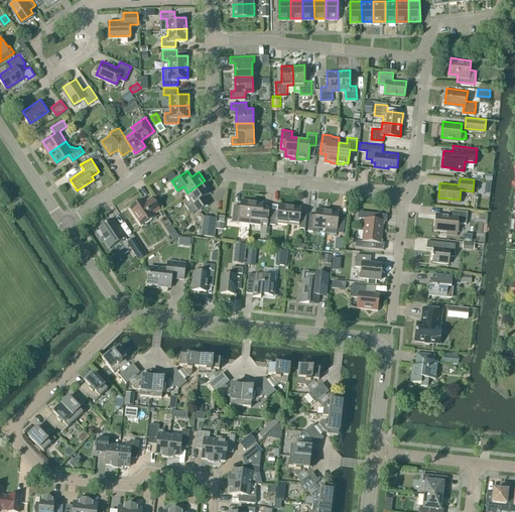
[(205,180),(187,193),(190,198),(185,202),(191,212),(208,202),(204,196),(211,190),(205,180)]
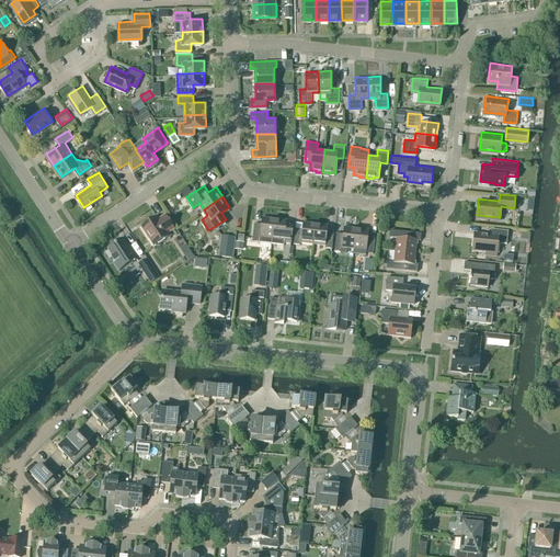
[(174,226),(166,213),(158,217),(156,214),(141,224),(153,242),(169,232),(167,230),(174,226)]
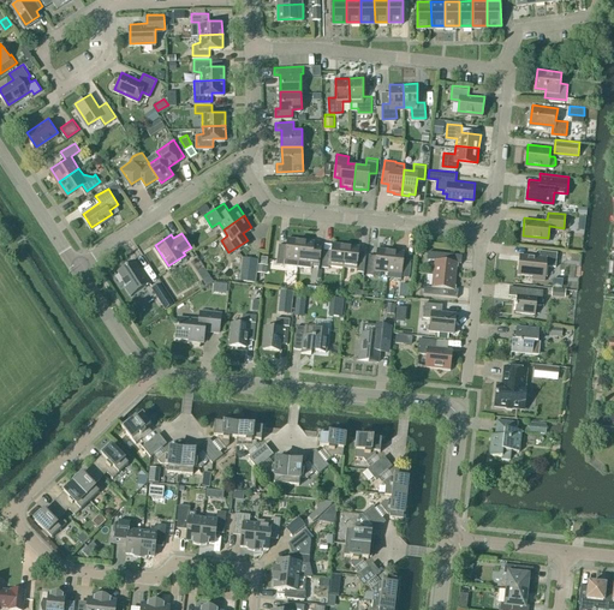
[(298,264),(302,237),(287,235),(287,243),(279,241),(278,262),(298,264)]
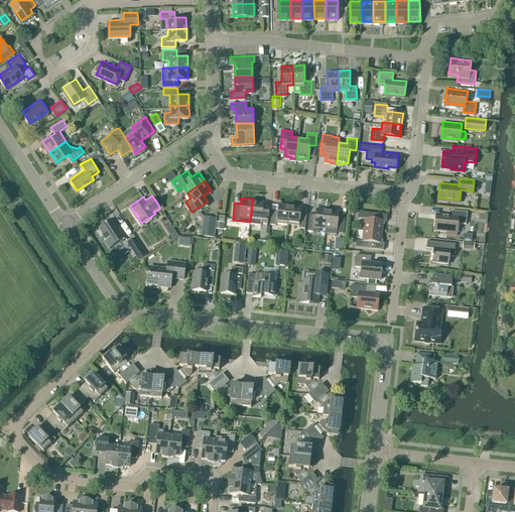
[(253,199),(250,222),(261,223),(261,221),(268,222),(270,204),(264,203),(264,201),(253,199)]
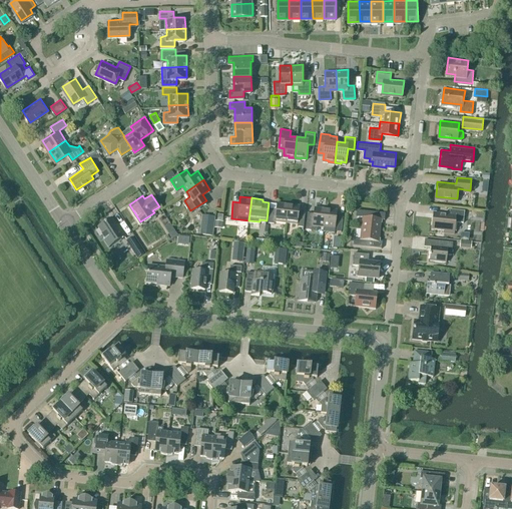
[(287,220),(289,202),(278,200),(277,206),(271,206),(269,220),(276,221),(276,219),(287,220)]
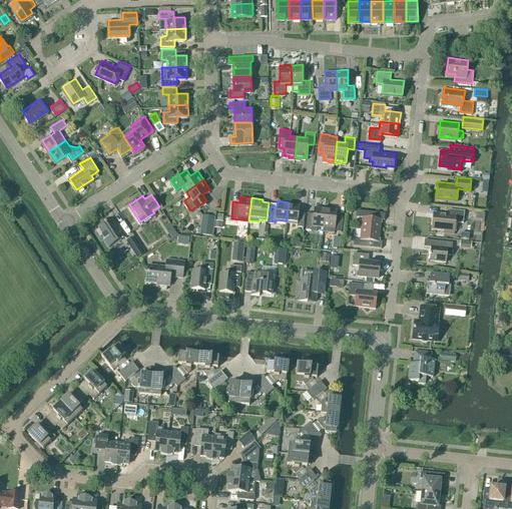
[(289,202),(287,220),(298,221),(298,224),(304,224),(306,210),(300,209),(301,203),(289,202)]
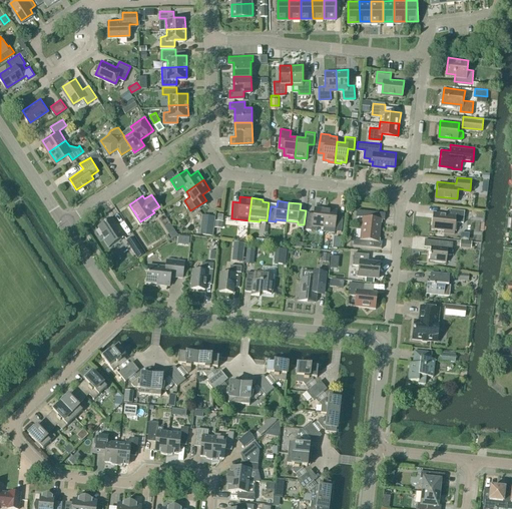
[(324,224),(327,206),(315,205),(314,211),(308,210),(306,226),(318,228),(318,224),(324,224)]
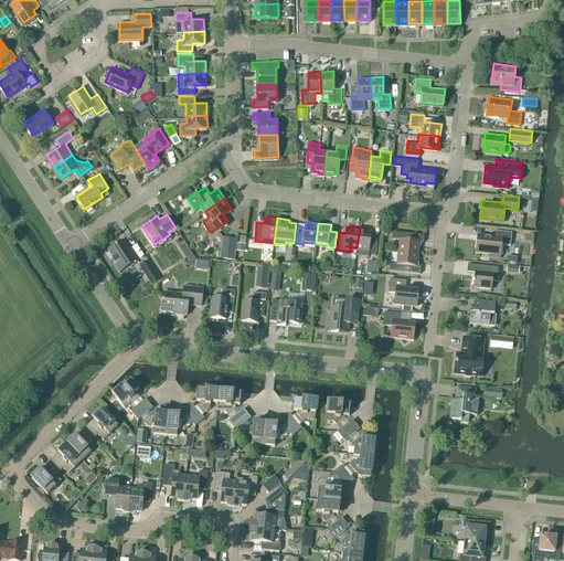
[(360,228),(357,247),(370,250),(369,252),(376,253),(378,236),(371,235),(372,229),(360,228)]
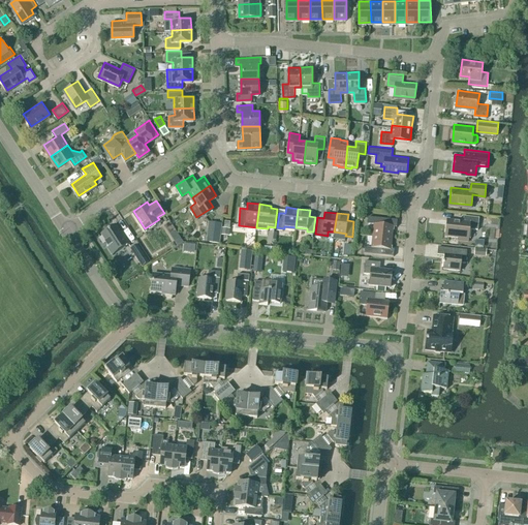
[(478,227),(479,215),(464,213),(464,219),(447,217),(446,234),(460,235),(459,238),(468,239),(469,226),(478,227)]
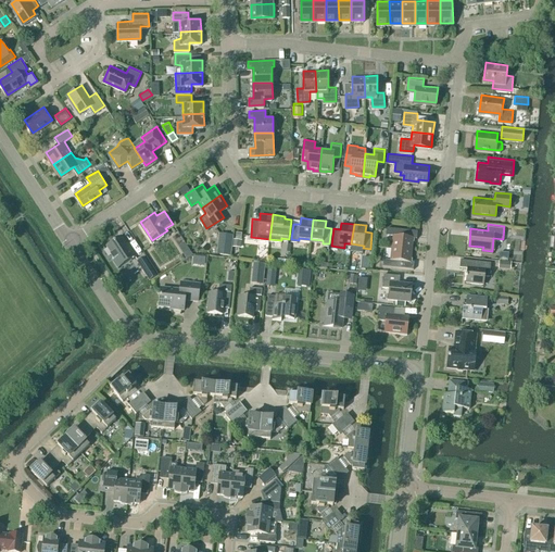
[(392,246),(412,248),(414,236),(417,236),(418,228),(388,225),(387,233),(393,234),(392,246)]
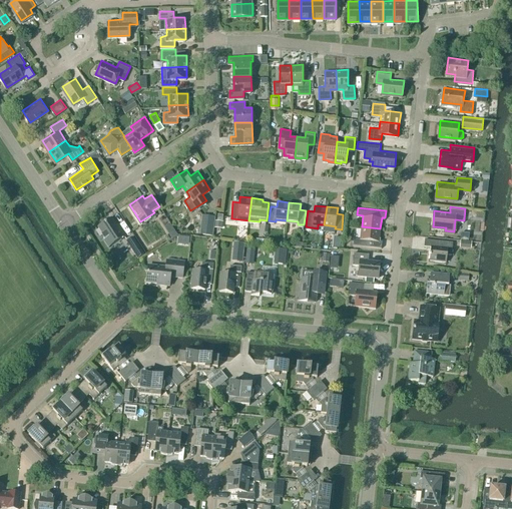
[(214,233),(216,213),(202,212),(200,231),(214,233)]
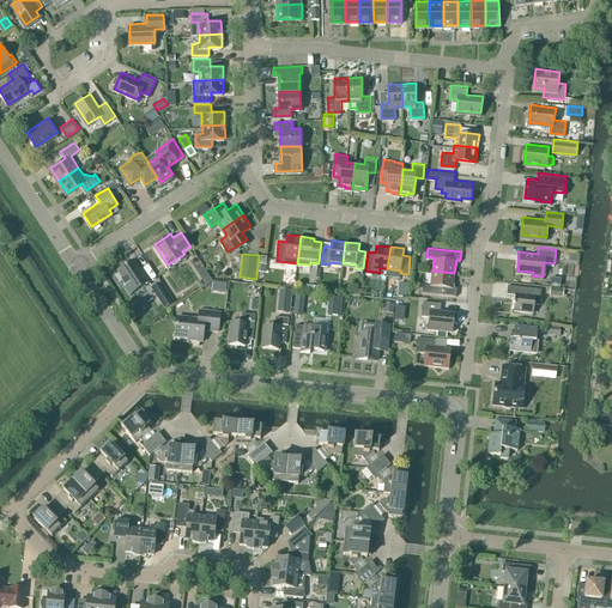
[(143,271),(134,257),(119,268),(127,281),(125,283),(131,291),(150,279),(144,271),(143,271)]
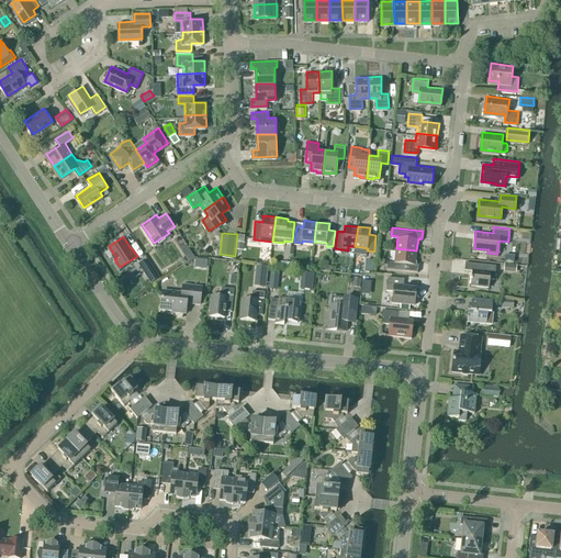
[(415,261),(416,250),(396,248),(395,259),(389,259),(388,266),(418,269),(419,263),(415,261)]
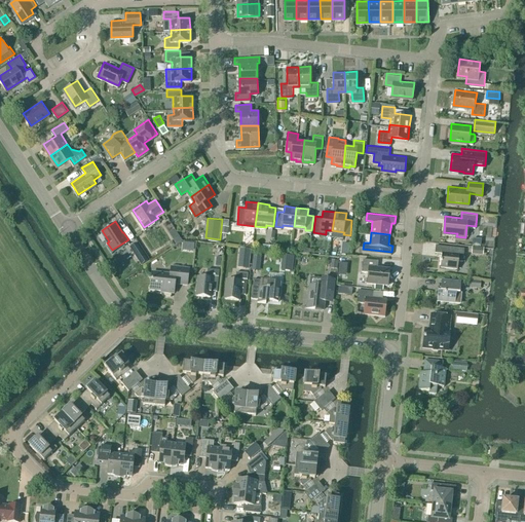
[(179,233),(174,236),(177,241),(183,238),(179,233)]
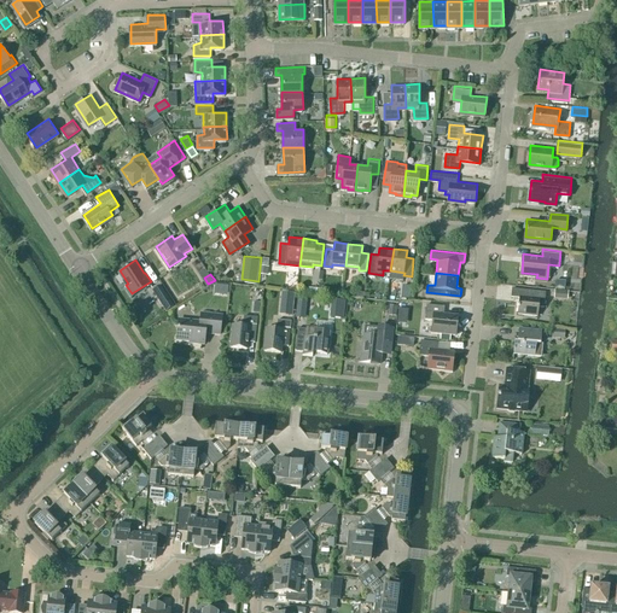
[(163,302),(170,297),(161,282),(153,287),(163,302)]
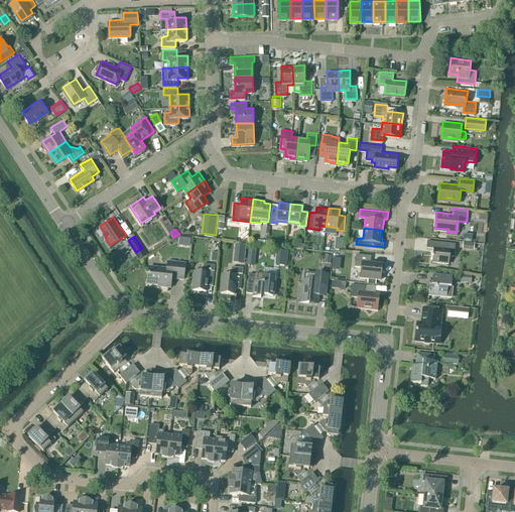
[(455,254),(456,241),(427,238),(427,246),(434,246),(433,253),(432,253),(431,260),(436,261),(436,260),(449,261),(449,253),(455,254)]
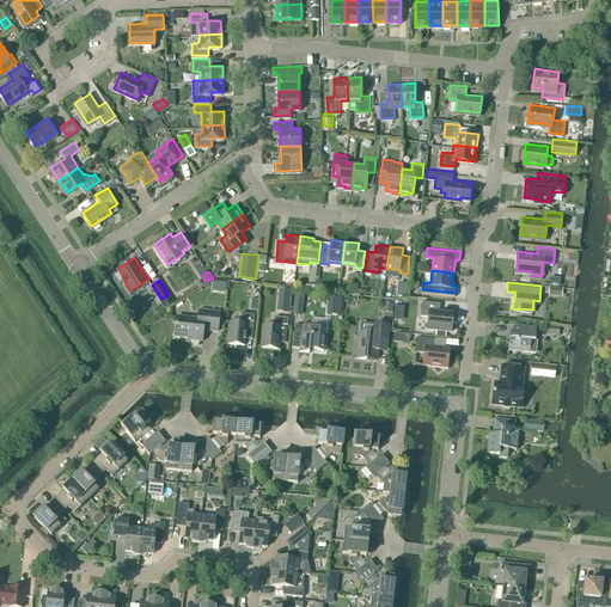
[(281,286),(279,308),(289,310),(293,287),(281,286)]
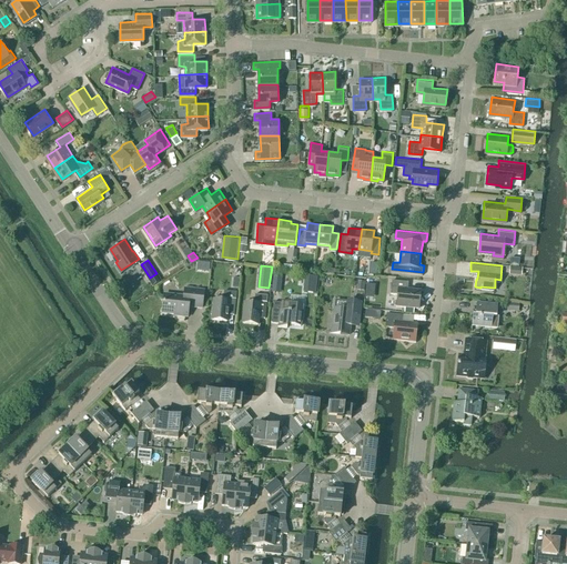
[(281,290),(283,271),(274,270),(272,289),(281,290)]
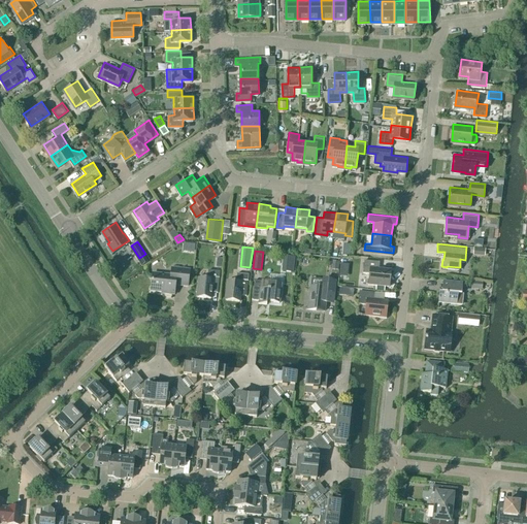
[(286,253),(284,268),(294,270),(296,254),(286,253)]
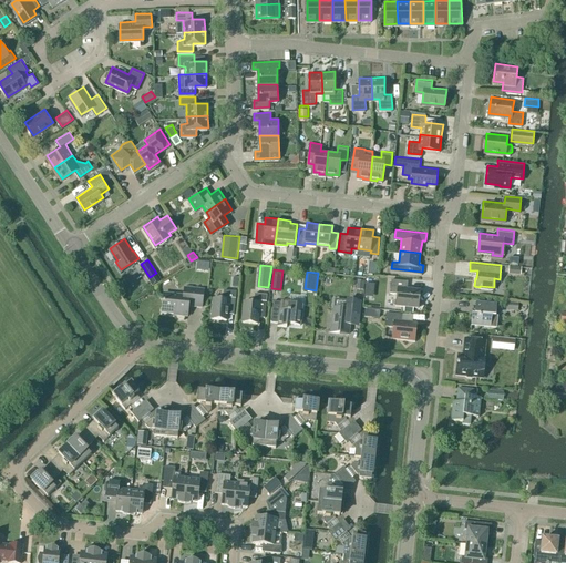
[(419,305),(421,287),(408,285),(409,278),(392,277),(391,290),(398,292),(397,303),(405,304),(413,305),(419,305)]
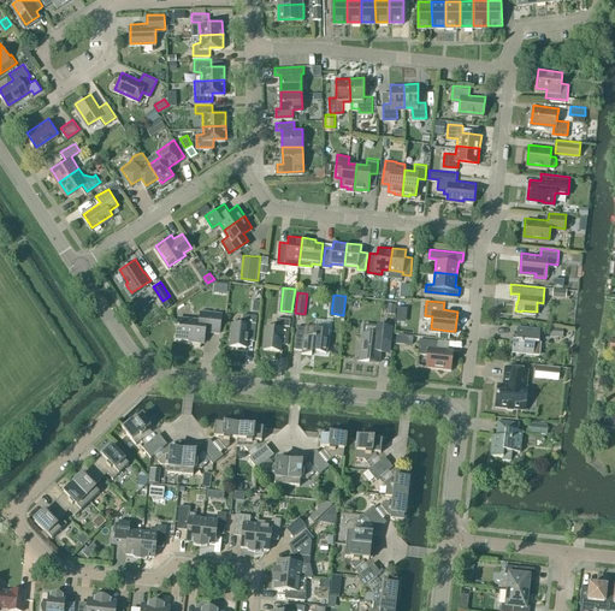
[(219,331),(222,312),(201,309),(200,318),(179,315),(177,336),(193,338),(193,339),(203,340),(206,328),(219,331)]
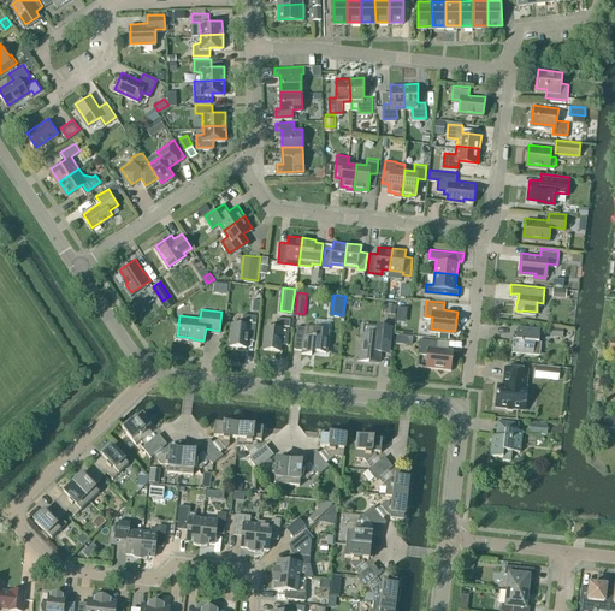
[(255,338),(256,320),(258,313),(243,312),(243,322),(234,321),(231,343),(247,345),(248,338),(255,338)]
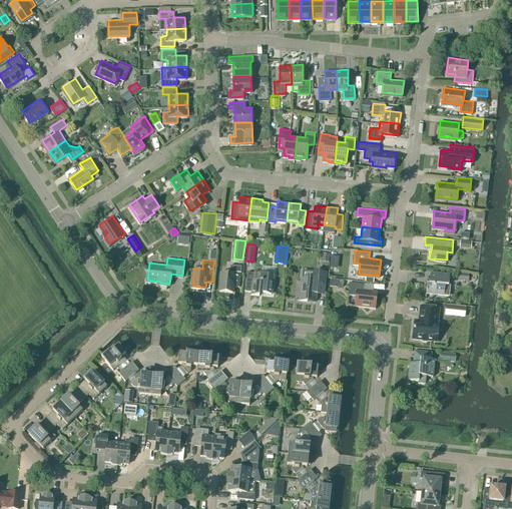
[(239,285),(241,270),(242,264),(231,263),(230,272),(222,271),(220,289),(233,291),(233,284),(239,285)]
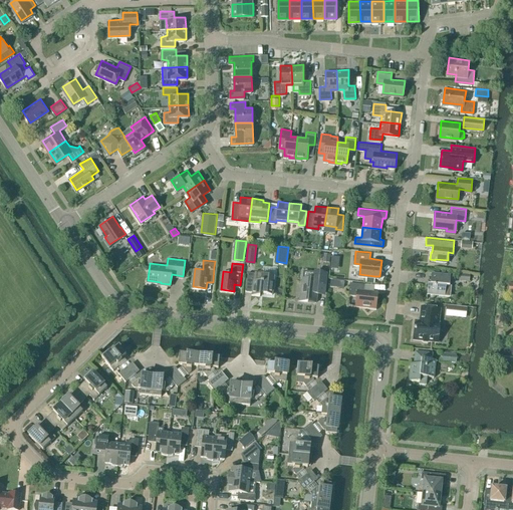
[(262,272),(263,270),(255,269),(255,271),(248,270),(246,289),(253,290),(252,293),(260,294),(261,291),(272,292),(274,273),(262,272)]
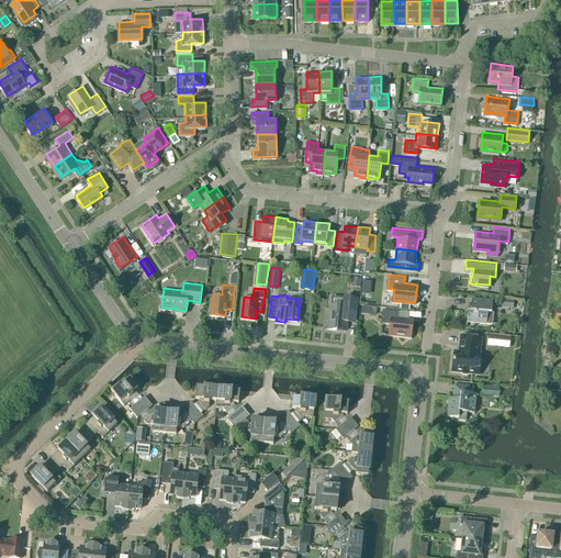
[(355,321),(358,297),(345,294),(345,303),(332,302),(328,325),(323,325),(323,326),(346,328),(347,320),(355,321)]
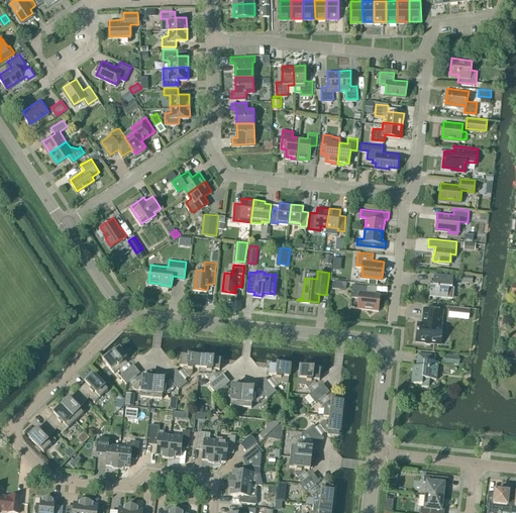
[(461,280),(472,281),(473,273),(462,272),(461,280)]
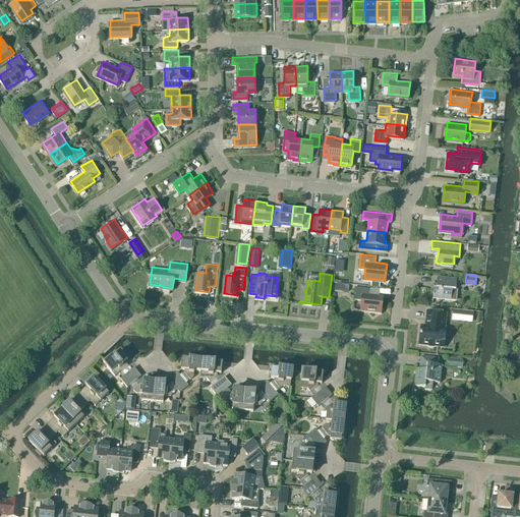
[(456,286),(457,277),(438,275),(437,286),(435,286),(434,295),(451,297),(451,298),(457,298),(458,286),(456,286)]
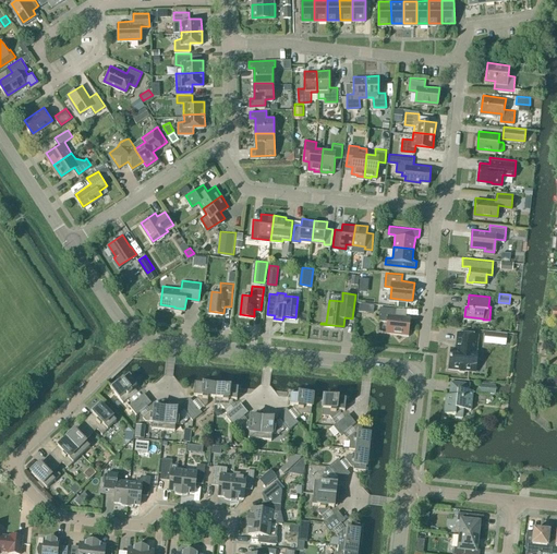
[(409,333),(410,315),(396,313),(396,306),(380,304),(379,318),(388,320),(387,330),(409,333)]
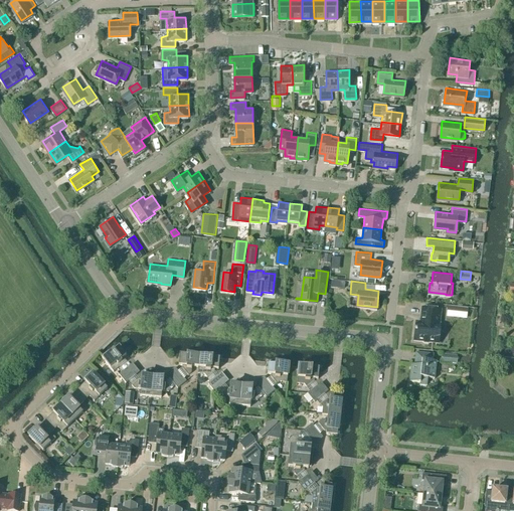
[(448,303),(447,311),(467,313),(468,305),(448,303)]
